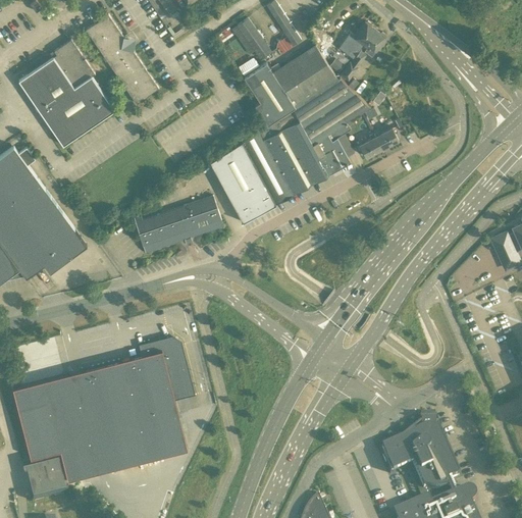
[(184,0),(191,10),(205,0),(184,0)]
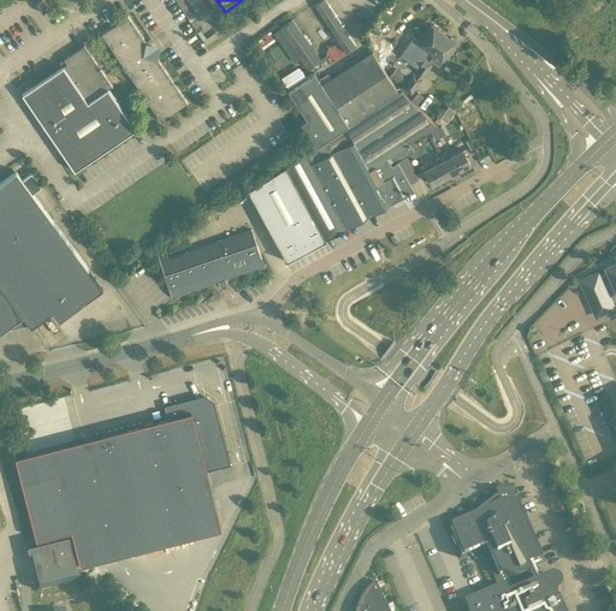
[(42,17),(49,12),(42,3),(35,7),(42,17)]
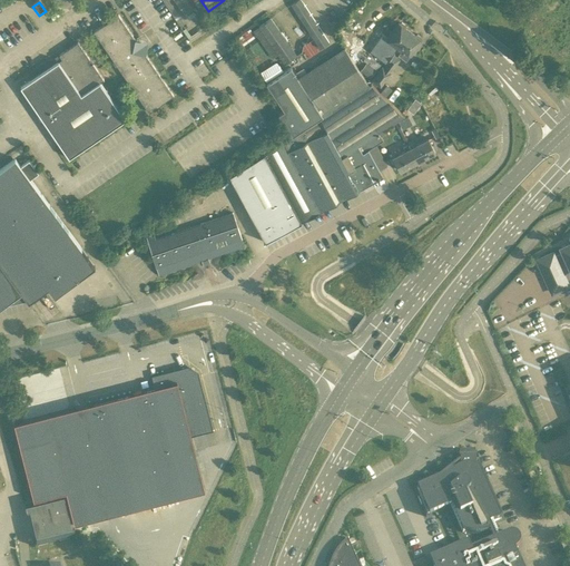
[(300,3),(291,9),(317,50),(320,52),(328,48),(326,45),(300,3)]
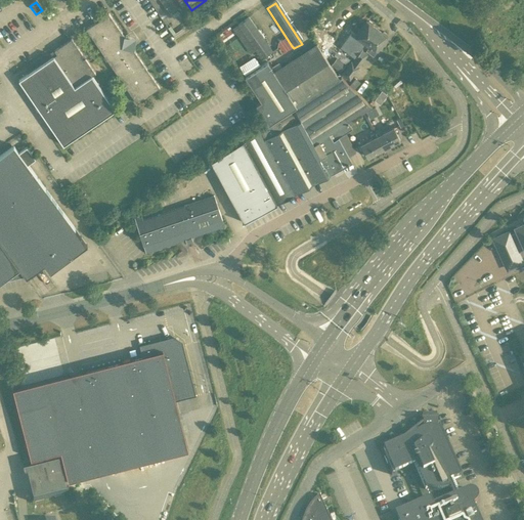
[(137,106),(160,91),(108,16),(86,32),(137,106)]
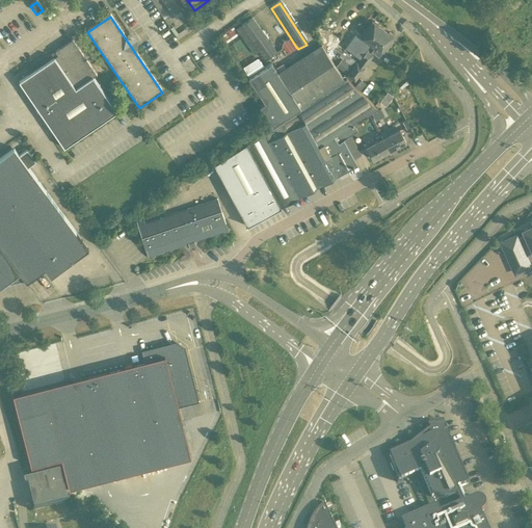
[(276,55),(256,22),(244,28),(243,28),(236,33),(254,58),(261,54),(266,62),(276,55)]
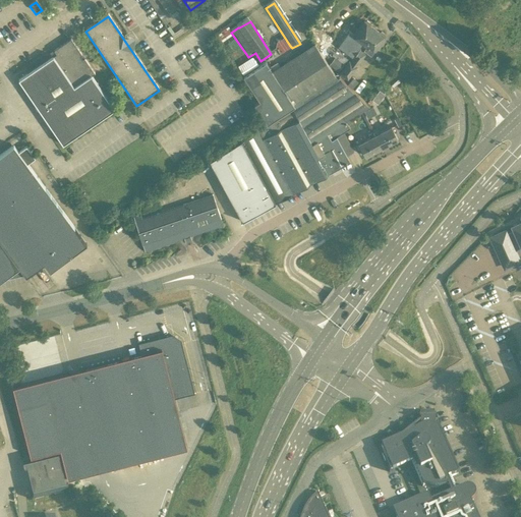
[(356,45),(361,49),(374,32),(369,29),(369,26),(367,24),(365,25),(364,24),(353,39),(358,42),(356,45)]
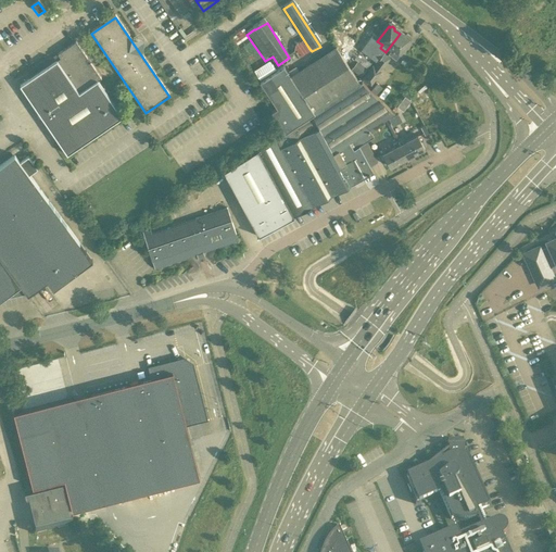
[(405,38),(400,34),(386,52),(389,54),(387,57),(394,63),(399,58),(400,58),(411,42),(409,41),(409,39),(407,38),(405,38)]
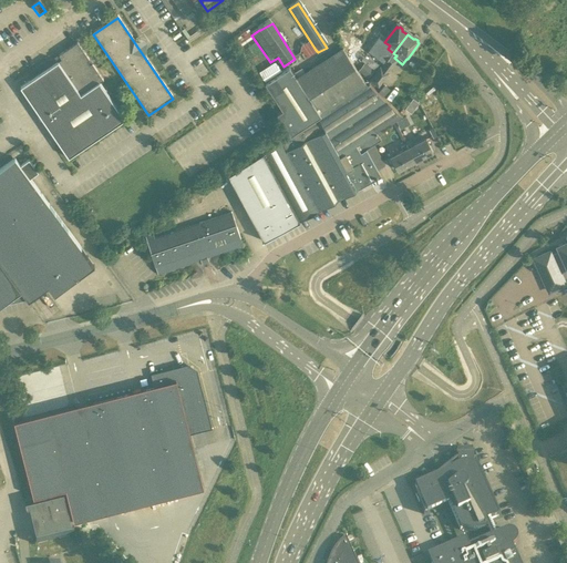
[(59,59),(61,62),(20,90),(69,161),(124,122),(100,85),(103,83),(78,45),(59,59)]
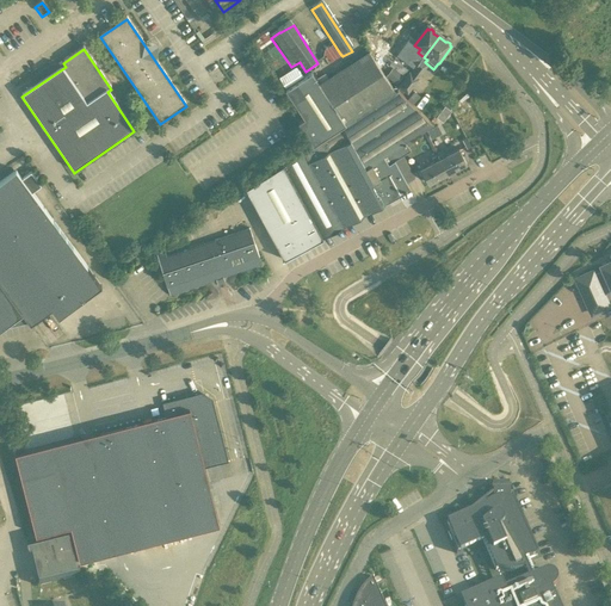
[(406,76),(396,90),(407,97),(429,67),(413,55),(402,69),(407,73),(405,76),(406,76)]
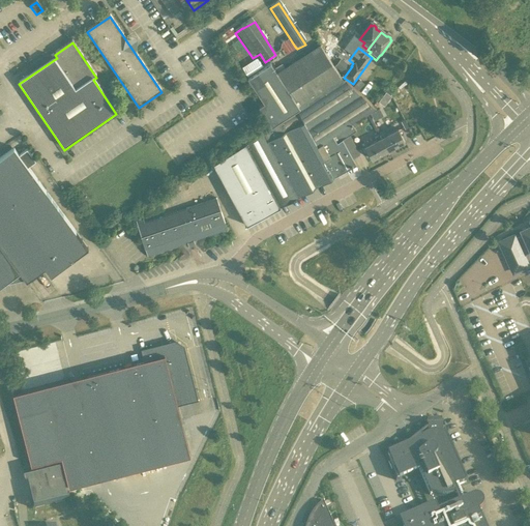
[(373,113),(376,111),(374,109),(358,94),(353,89),(345,82),(341,84),(321,49),(275,75),(270,65),(247,79),(263,106),(259,108),(271,129),(262,135),(262,136),(245,146),(256,165),(280,210),(356,169),(347,152),(355,148),(349,138),(355,134),(352,126),(369,116),(374,124),(378,122),(373,113)]
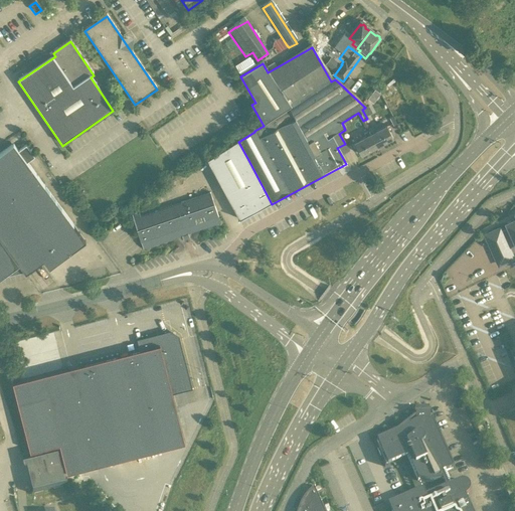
[(243,74),(256,65),(250,58),(238,66),(243,74)]
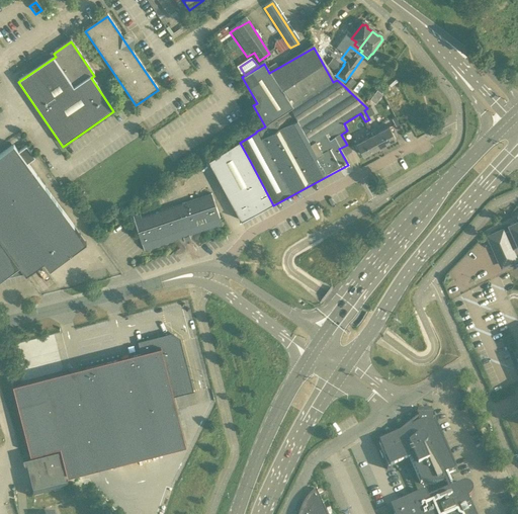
[(327,67),(336,73),(341,66),(332,60),(327,67)]
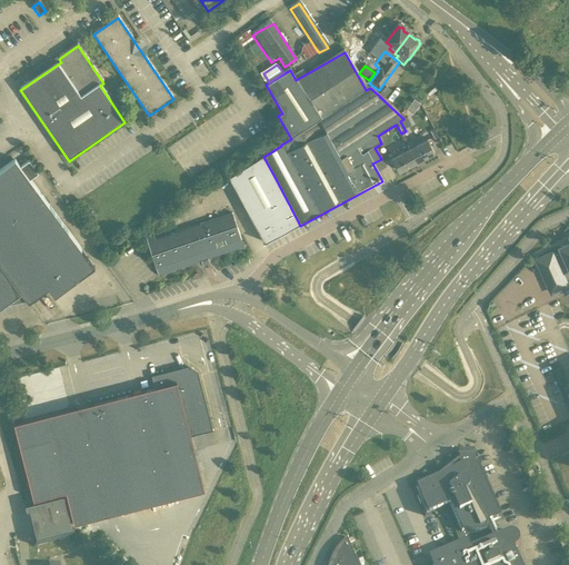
[(379,96),(385,101),(391,93),(386,88),(379,96)]
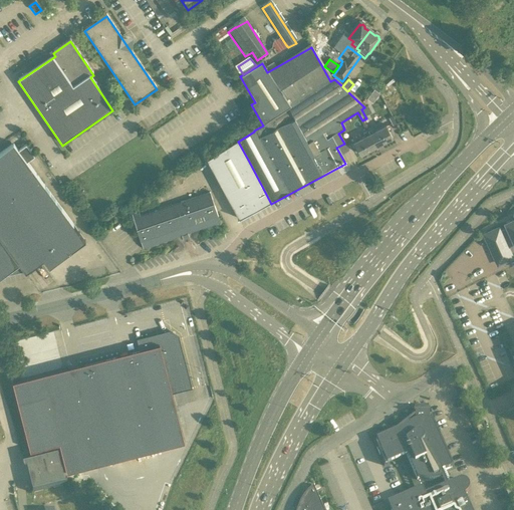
[(366,102),(371,106),(378,97),(373,93),(366,102)]
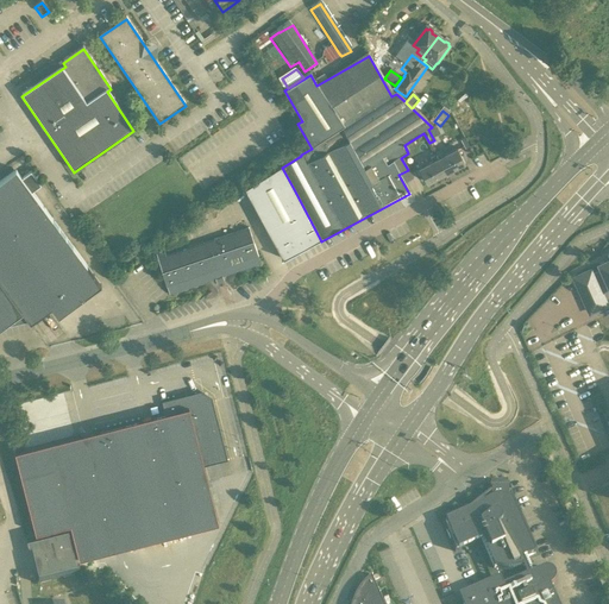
[(440,153),(434,157),(445,177),(465,167),(464,165),(466,164),(464,158),(462,159),(457,150),(443,158),(440,153)]
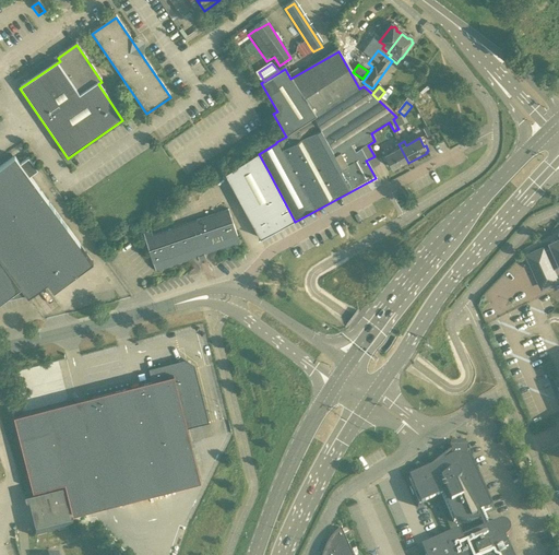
[(392,170),(392,172),(408,163),(399,144),(395,146),(396,150),(384,156),(389,165),(387,167),(389,172),(392,170)]
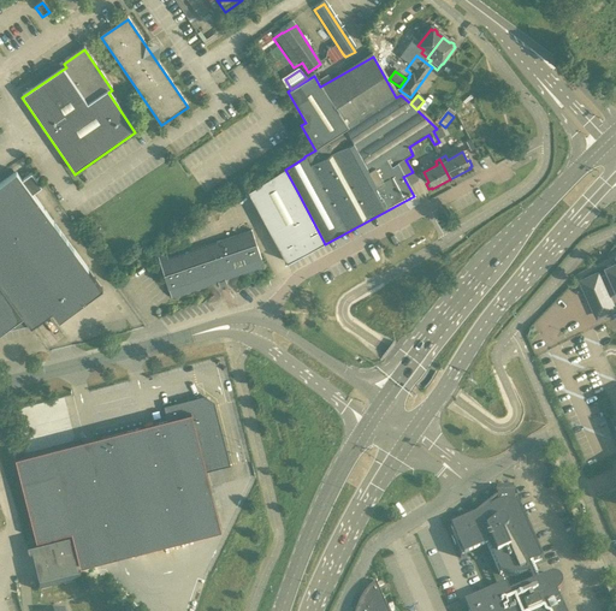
[(325,244),(297,191),(285,170),(247,194),(285,264),(284,265),(285,266),(325,244)]
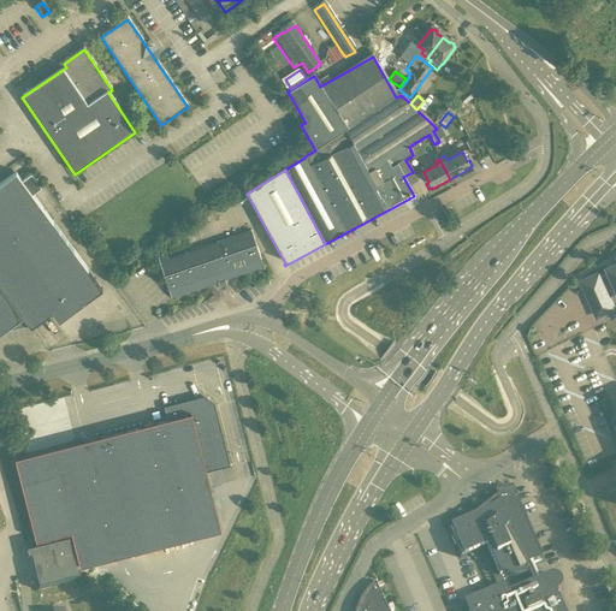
[(0,289),(28,327),(30,331),(52,315),(59,325),(102,292),(31,197),(22,184),(16,176),(0,187),(0,289)]
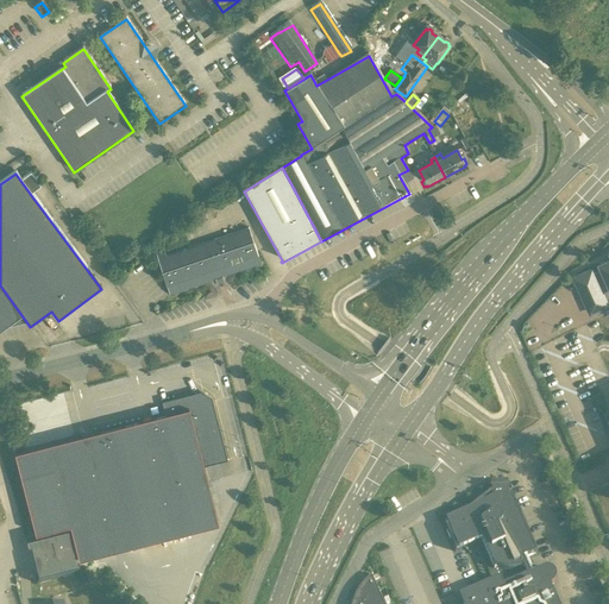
[(22,182),(31,195),(41,189),(31,175),(22,182)]
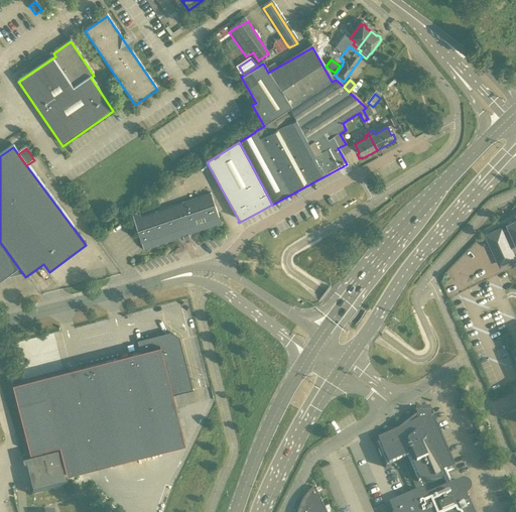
[(134,222),(144,252),(181,239),(183,243),(189,241),(187,237),(220,226),(221,226),(220,224),(211,196),(140,220),(139,216),(133,218),(134,222)]
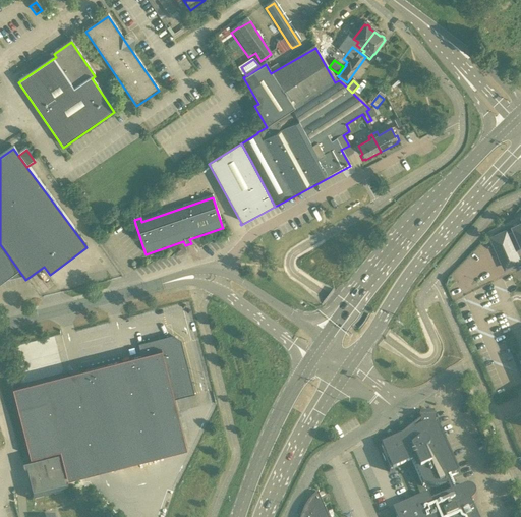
[(520,221),(520,222),(520,225),(513,229),(514,233),(506,236),(506,235),(491,241),(505,271),(519,265),(514,253),(520,250),(520,221)]
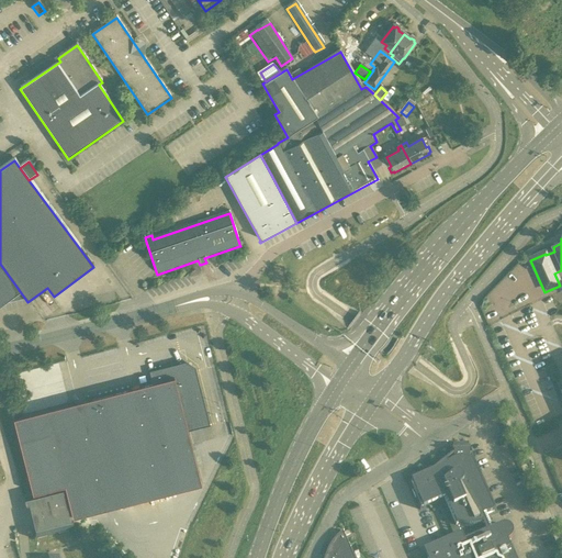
[(0,300),(3,304),(25,299),(0,264),(0,300)]
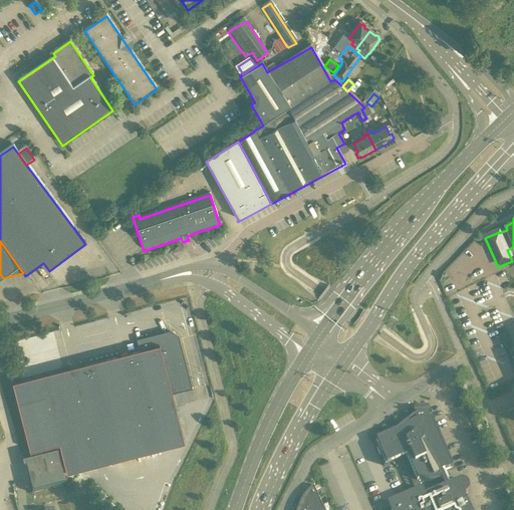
[(59,446),(67,475),(185,445),(172,397),(192,392),(179,341),(177,342),(176,340),(169,335),(167,336),(167,334),(137,341),(139,352),(130,354),(103,361),(94,363),(69,370),(62,371),(30,379),(12,385),(30,454),(59,446)]
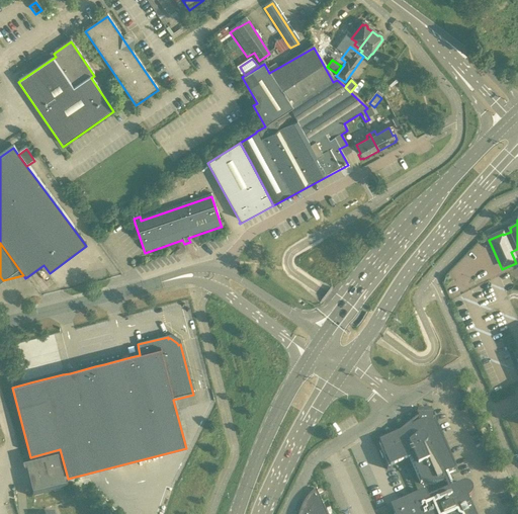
[(417,418),(418,429),(416,430),(415,431),(413,432),(411,431),(417,426),(417,425),(400,439),(378,448),(379,456),(382,463),(385,462),(389,470),(394,468),(409,462),(420,489),(422,488),(434,489),(447,483),(446,481),(455,476),(434,427),(433,427),(434,429),(432,428),(431,417),(417,418)]
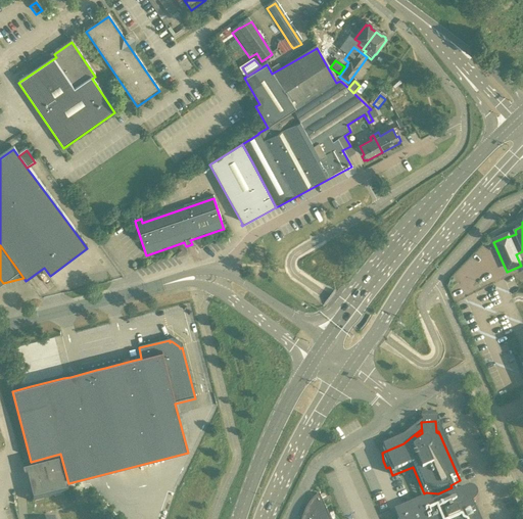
[(30,502),(31,508),(67,499),(58,460),(32,466),(21,468),(30,502)]
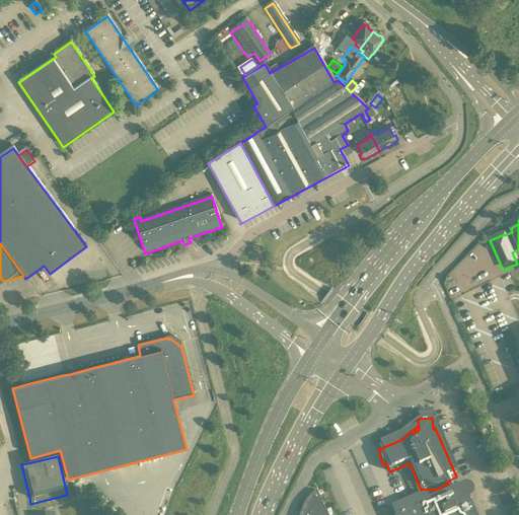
[(452,495),(448,484),(435,490),(445,490),(448,497),(429,505),(426,498),(397,511),(396,514),(472,514),(468,505),(470,504),(471,503),(472,501),(473,500),(473,498),(473,497),(473,495),(472,494),(471,493),(471,492),(470,492),(469,491),(468,490),(467,490),(466,490),(464,490),(462,490),(452,495)]
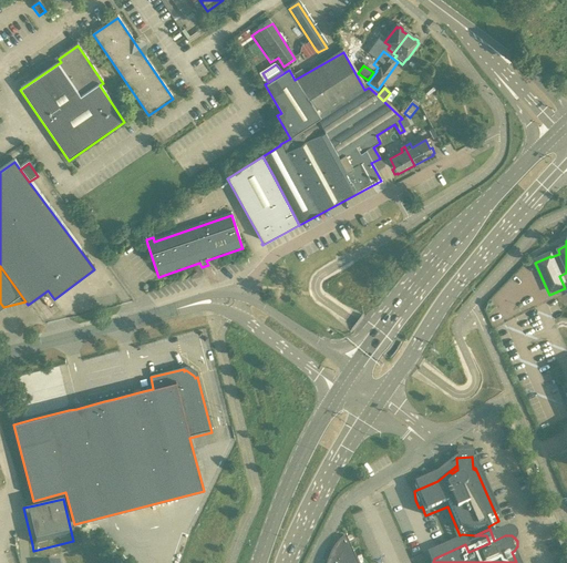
[(84,540),(75,542),(78,551),(86,549),(84,540)]
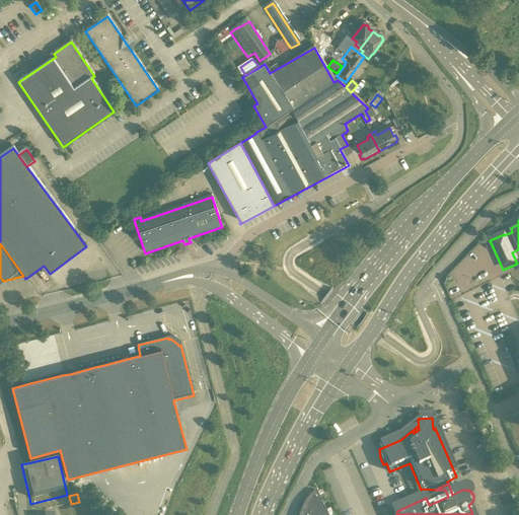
[(306,506),(305,509),(304,510),(303,512),(302,514),(323,514),(316,497),(317,496),(316,496),(315,497),(313,499),(311,501),(310,502),(308,504),(306,506)]
